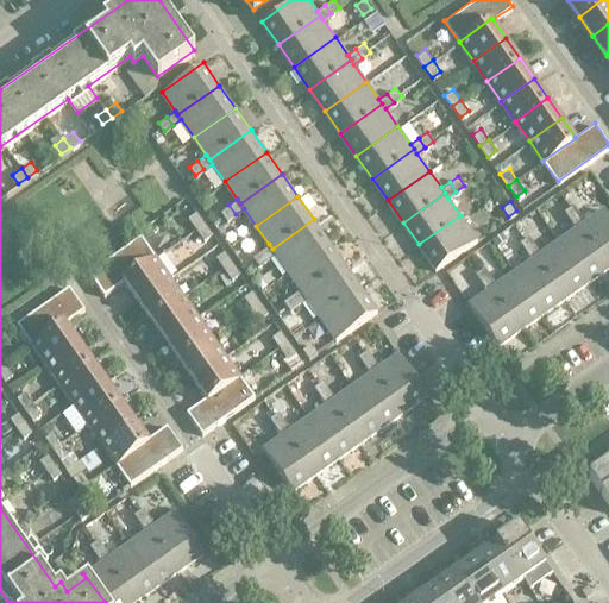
[(564,209),(570,218),(579,212),(573,203),(564,209)]
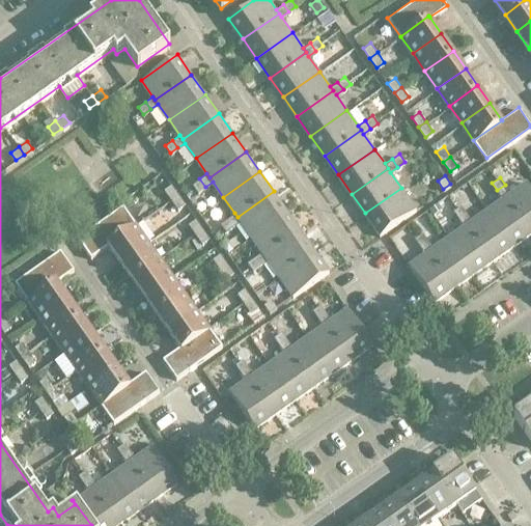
[(205,187),(199,178),(192,184),(198,192),(205,187)]
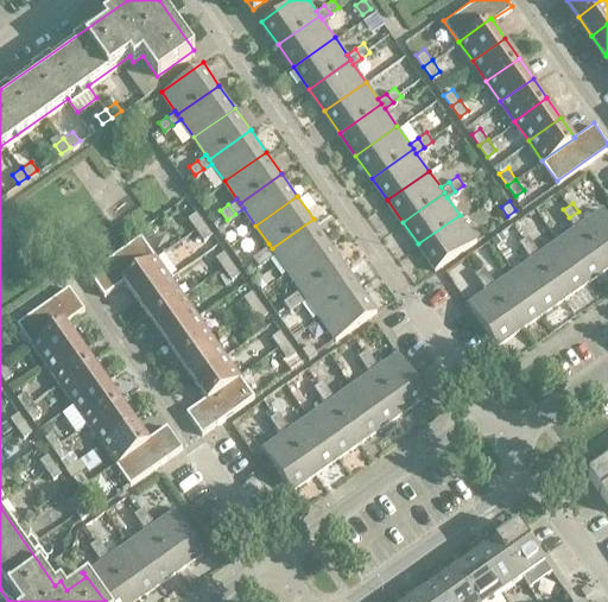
[(607,214),(602,207),(583,220),(580,222),(607,263),(607,214)]
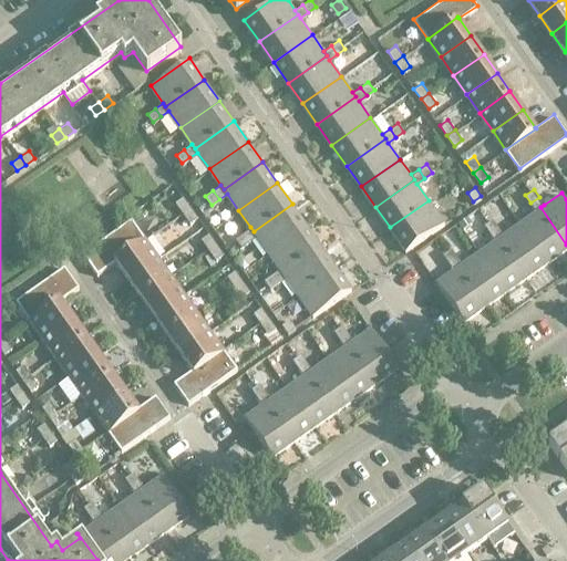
[(191,206),(183,196),(175,201),(183,211),(191,206)]
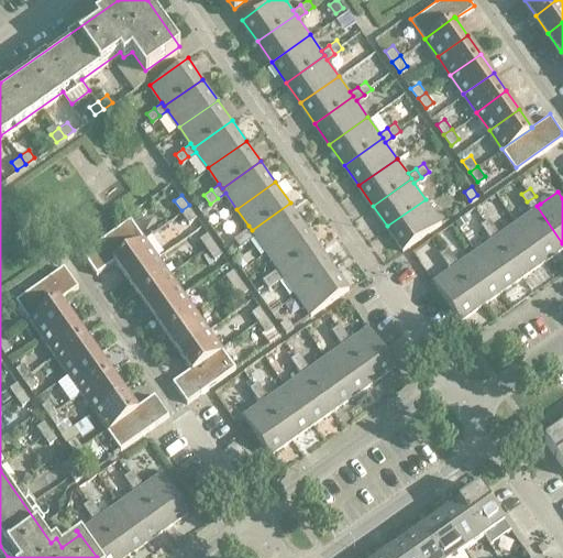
[(540,204),(536,196),(527,201),(532,209),(516,221),(543,260),(562,244),(562,243),(537,206),(540,204)]
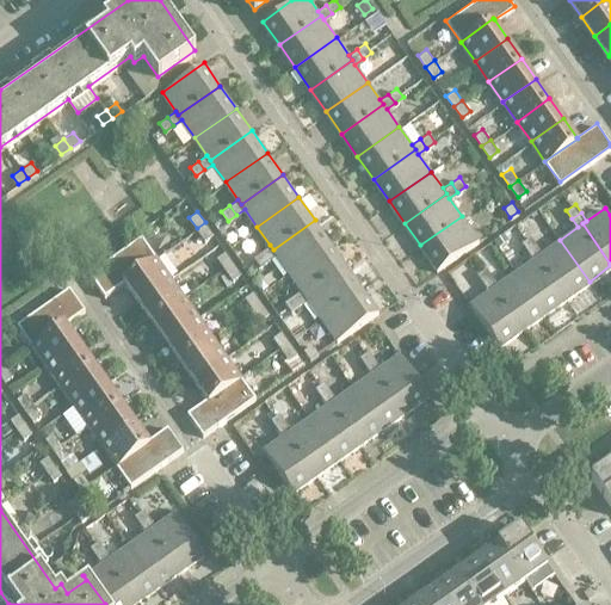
[(479,239),(462,216),(420,245),(437,269),(479,239)]
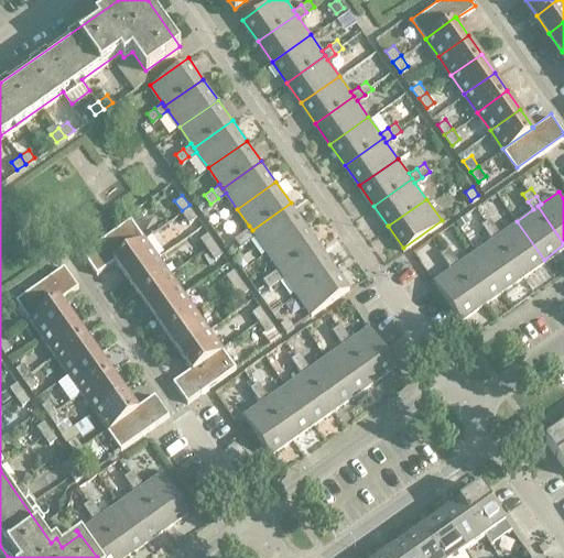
[(305,223),(291,203),(252,230),(249,226),(241,231),(247,239),(255,234),(267,250),(305,223)]
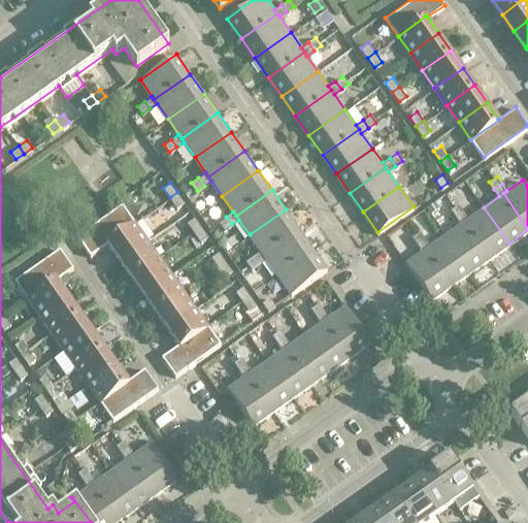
[(184,201),(177,192),(170,197),(176,206),(184,201)]
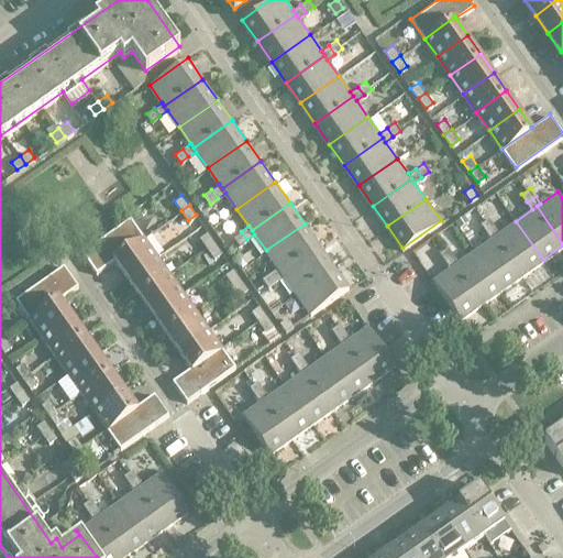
[(468,220),(464,214),(455,220),(460,226),(468,220)]
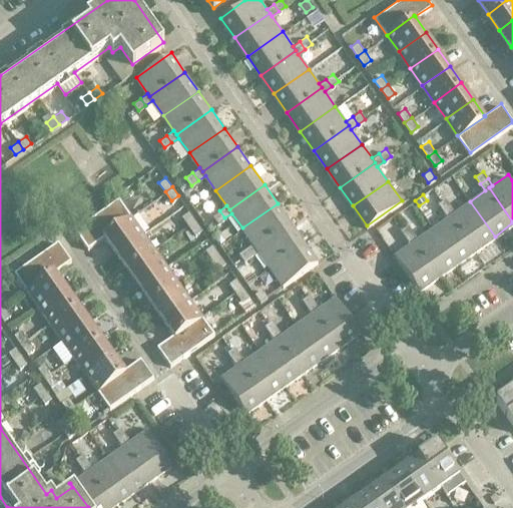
[(118,197),(74,228),(87,247),(104,235),(103,234),(131,215),(118,197)]
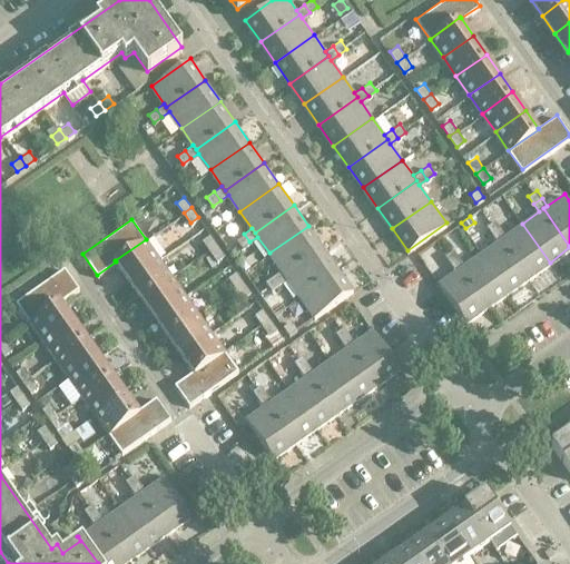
[(487,225),(492,233),(500,227),(494,219),(487,225)]
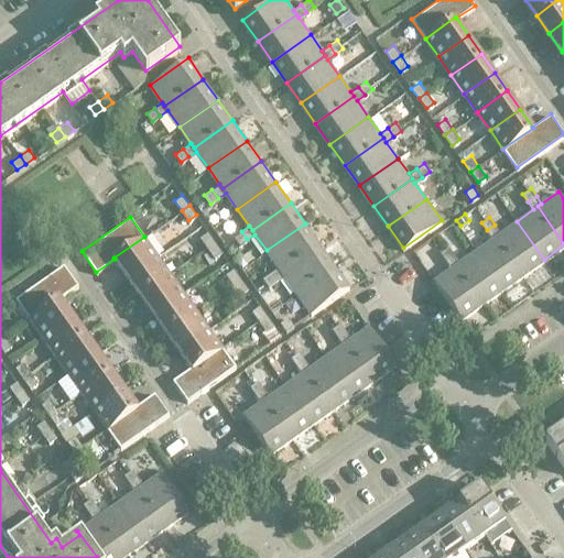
[(544,260),(517,221),(500,232),(497,236),(523,274),(544,260)]
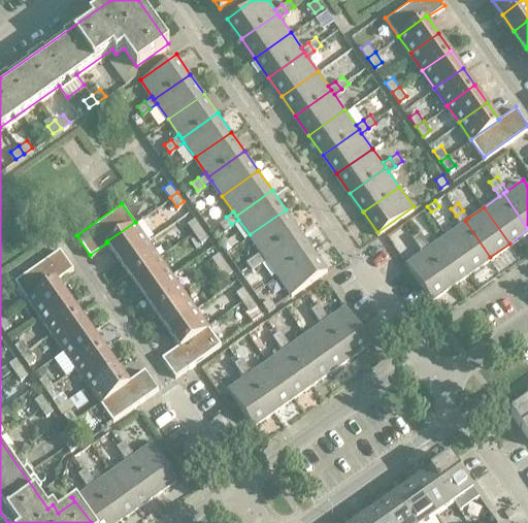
[(299,228),(286,209),(250,234),(260,250),(263,254),(299,228)]
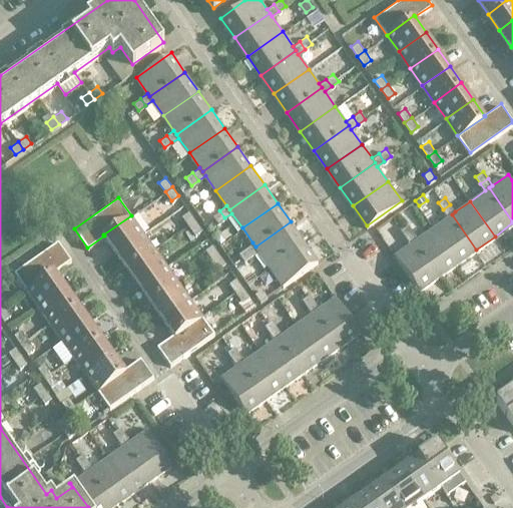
[(455,211),(450,204),(443,209),(448,216),(433,227),(457,263),(476,249),(452,214),(455,211)]
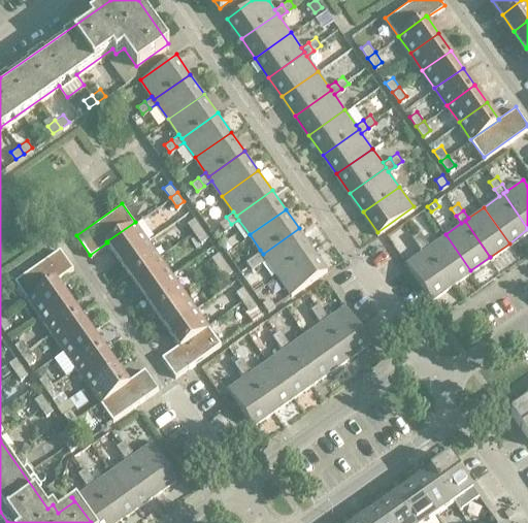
[(201,226),(195,217),(188,222),(194,231),(201,226)]
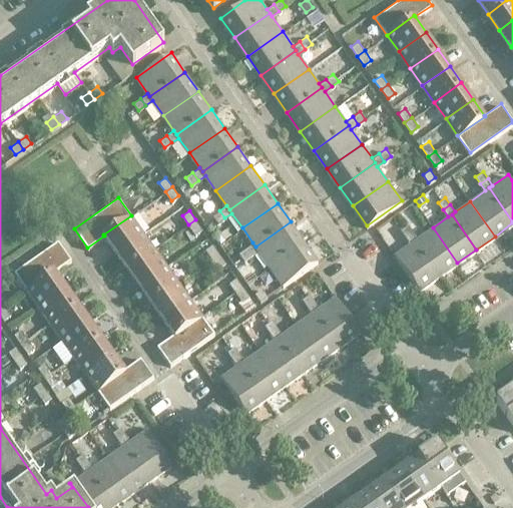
[(224,217),(219,210),(212,215),(217,222),(224,217)]
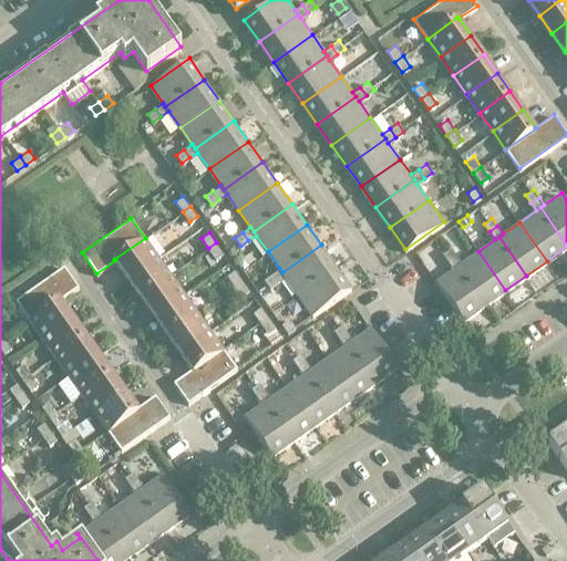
[(158,256),(145,238),(114,259),(115,260),(127,278),(158,256)]
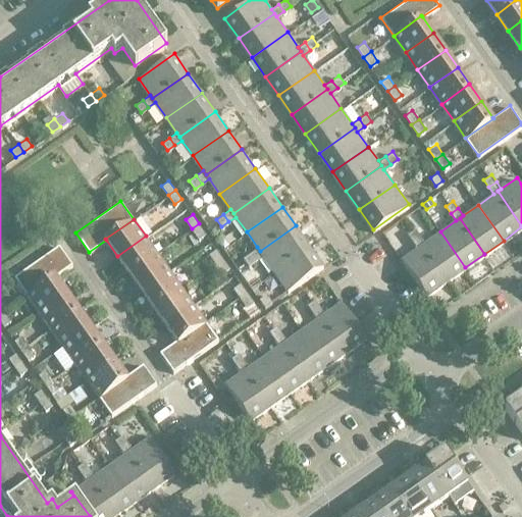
[(206,234),(199,223),(192,228),(199,239),(206,234)]
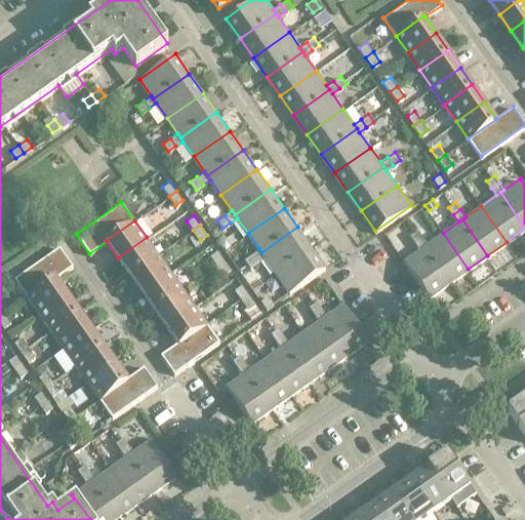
[(311,246),(297,227),(261,252),(258,248),(251,253),(256,262),(264,256),(275,272),(311,246)]
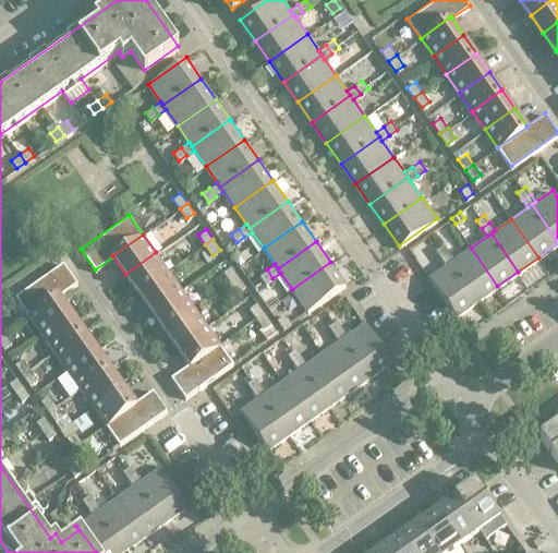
[(436,249),(441,256),(449,251),(445,243),(436,249)]
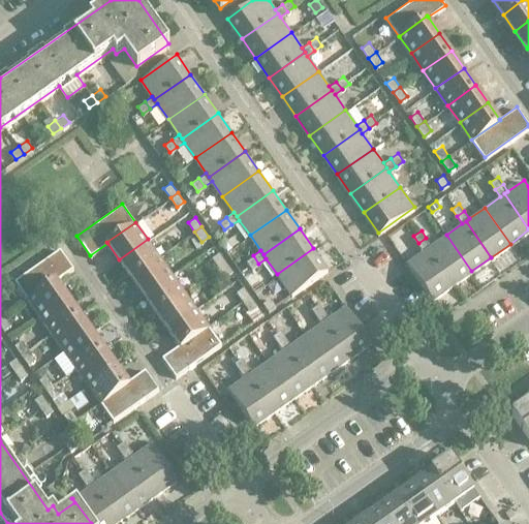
[(191,238),(195,246),(199,243),(195,235),(191,238)]
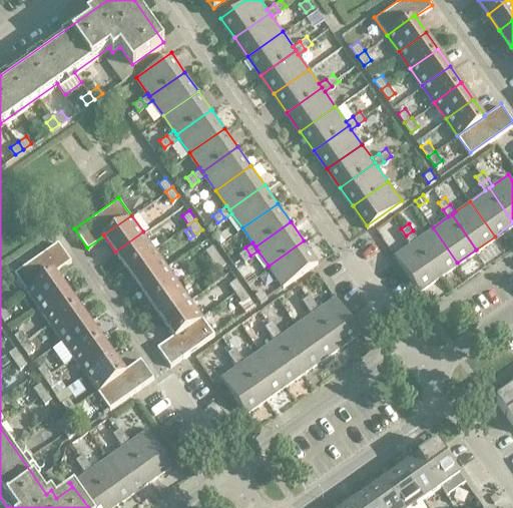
[(457,263),(433,227),(418,237),(414,240),(439,276),(457,263)]
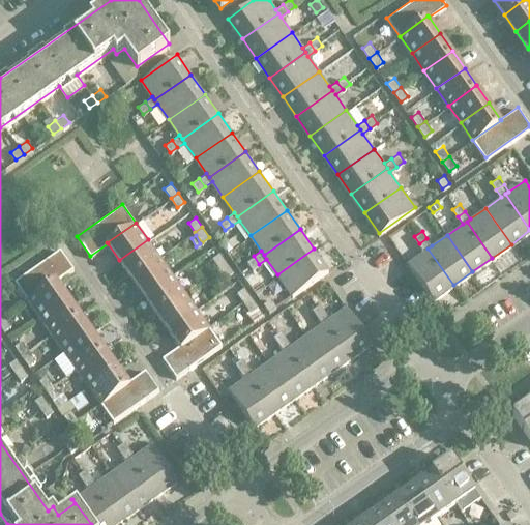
[(432,245),(427,238),(419,243),(424,251),(408,263),(433,299),(453,285),(428,249),(432,245)]
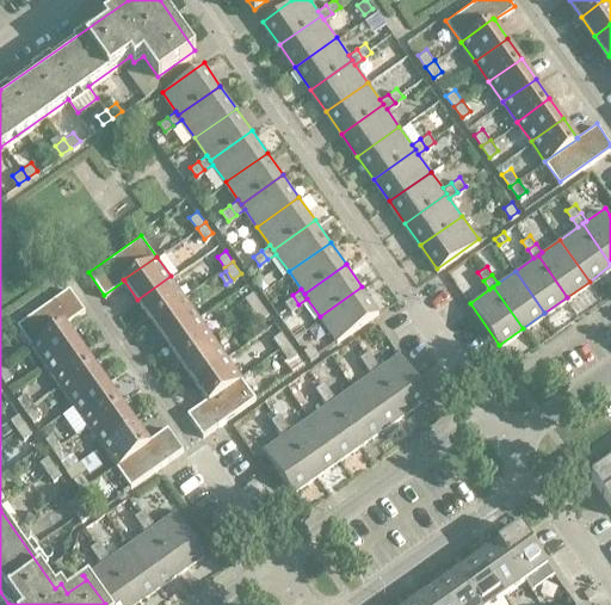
[(184,296),(171,276),(137,300),(152,319),(184,296)]
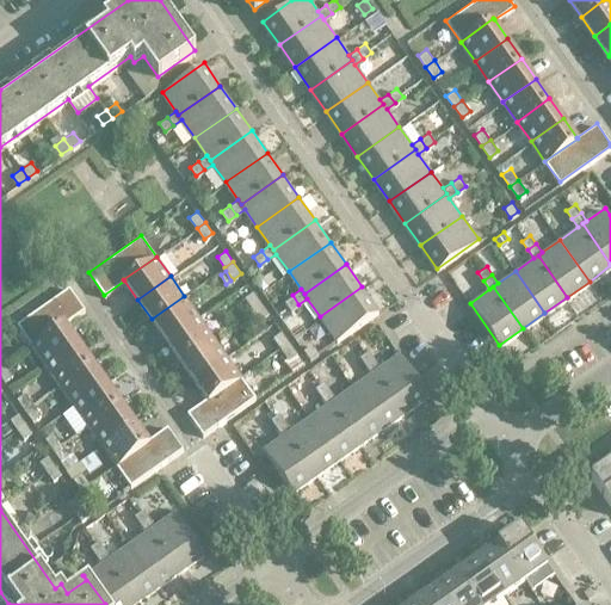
[(17,323),(31,344),(63,321),(65,322),(85,308),(69,286),(17,323)]
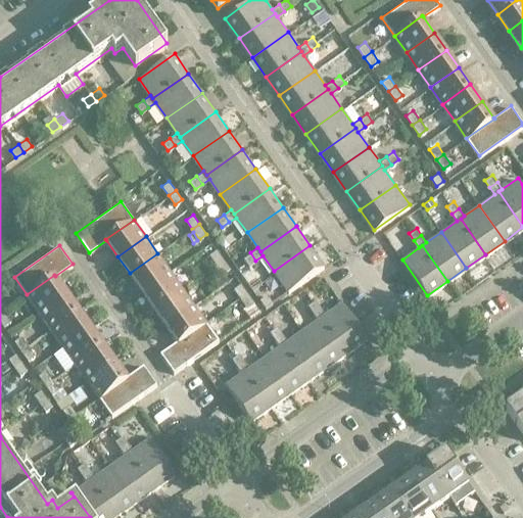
[(324,266),(310,245),(274,271),(288,290),(324,266)]
